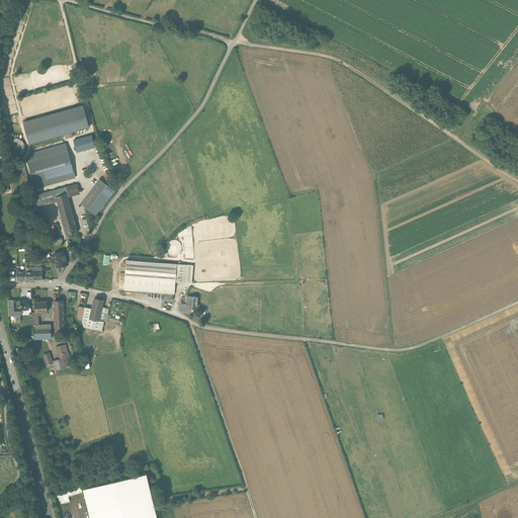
[(83,105),(23,122),(29,144),(89,127),(83,105)]
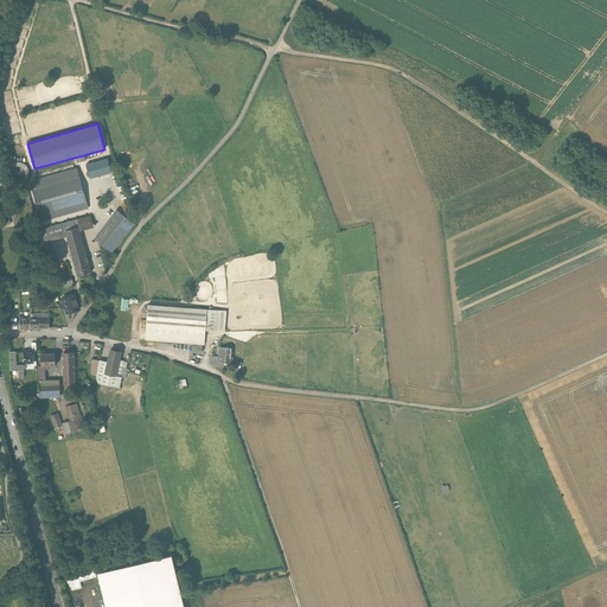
[(107,159),(87,165),(90,178),(110,172),(107,159)]
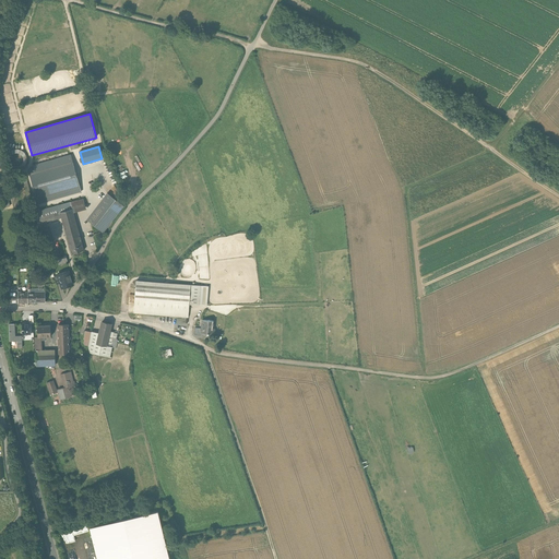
[(73,163),(30,175),(37,204),(81,192),(79,186),(73,163)]
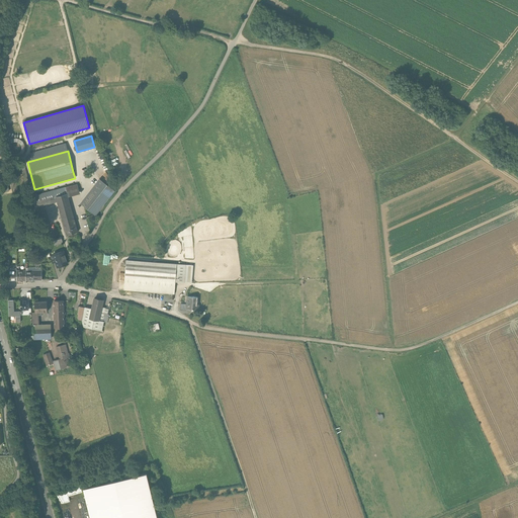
[(99,179),(81,203),(95,214),(114,190),(99,179)]
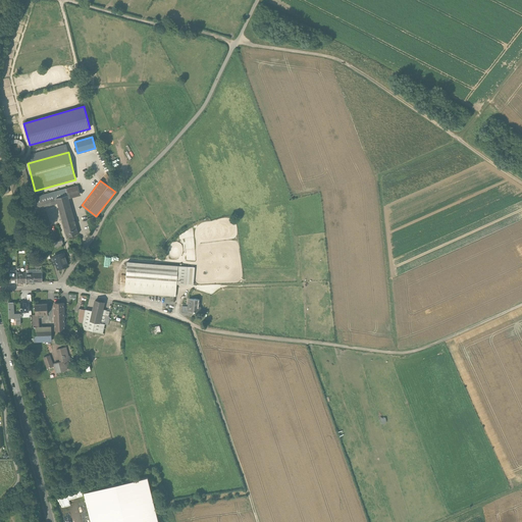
[(77,186),(66,189),(67,196),(68,199),(81,196),(77,186)]
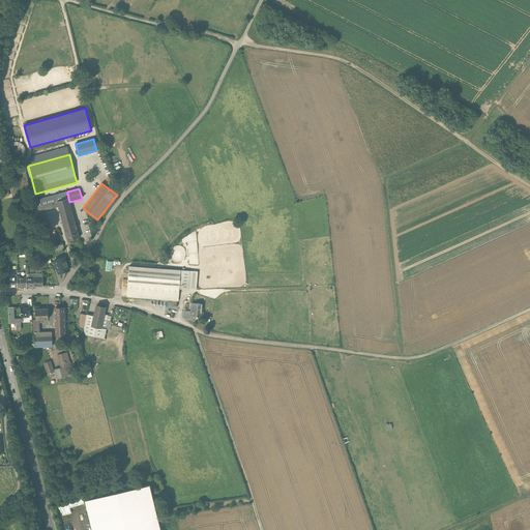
[(58,204),(57,202),(68,199),(67,192),(36,200),(39,209),(58,204)]
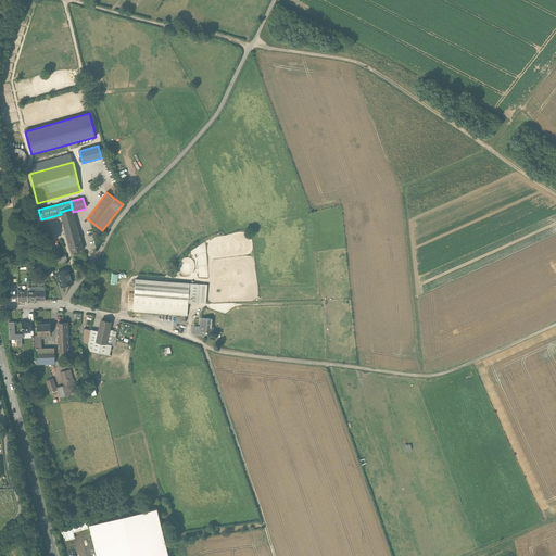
[(72,209),(60,212),(61,214),(63,224),(75,220),(73,212),(72,209)]
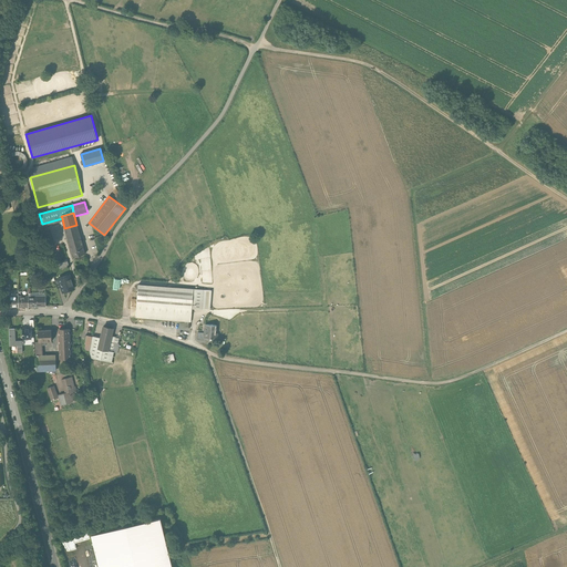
[(76,225),(64,228),(70,247),(82,244),(76,225)]
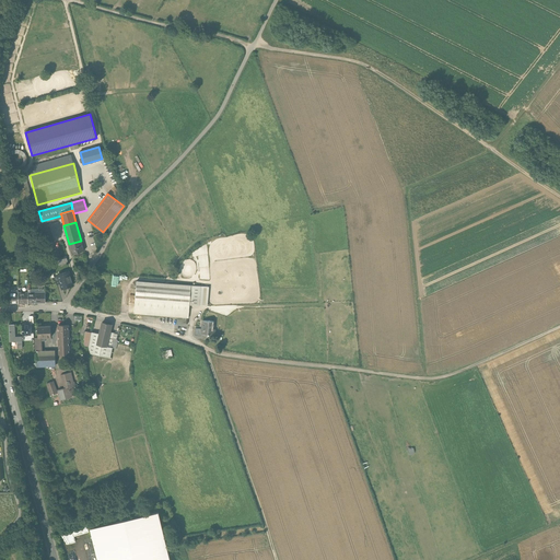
[(81,241),(69,244),(71,254),(84,251),(81,241)]
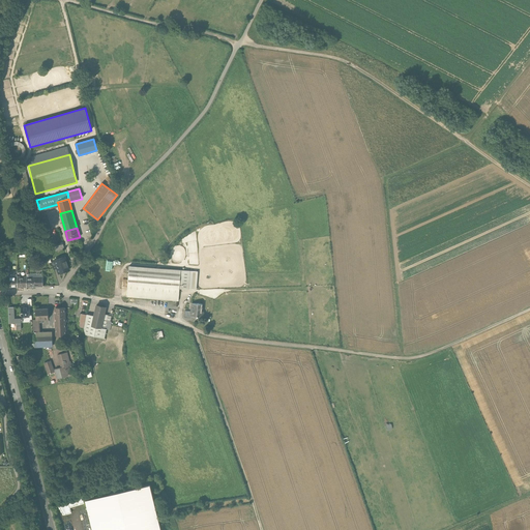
[(48,238),(51,252),(64,248),(63,242),(56,244),(54,237),(48,238)]
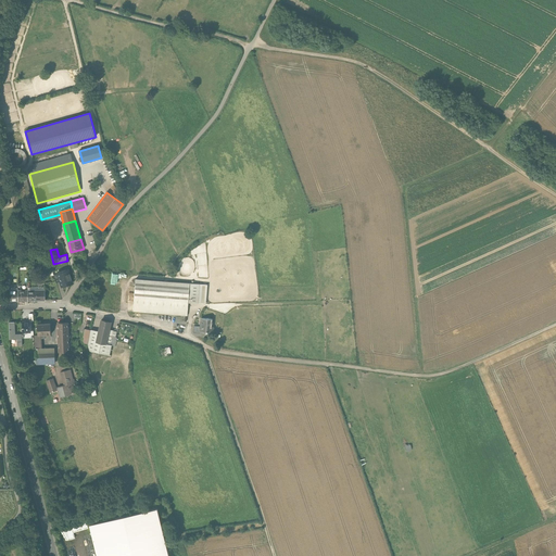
[(67,269),(57,273),(58,277),(55,277),(57,282),(60,281),(61,287),(63,287),(64,287),(68,286),(70,285),(72,283),(67,269)]
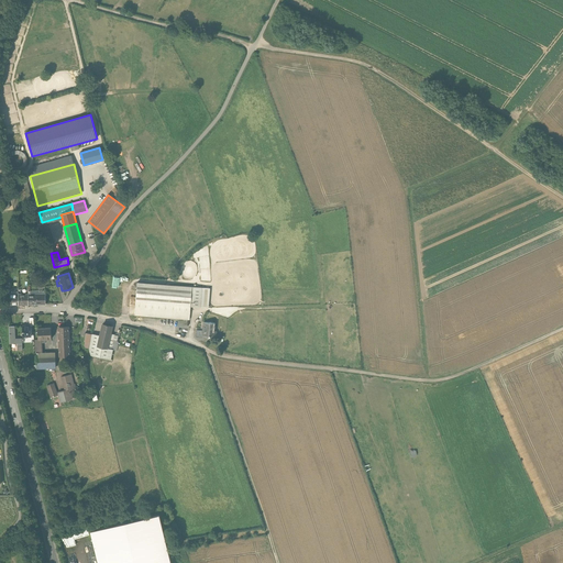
[(202,288),(138,283),(134,316),(189,320),(190,307),(200,307),(202,288)]
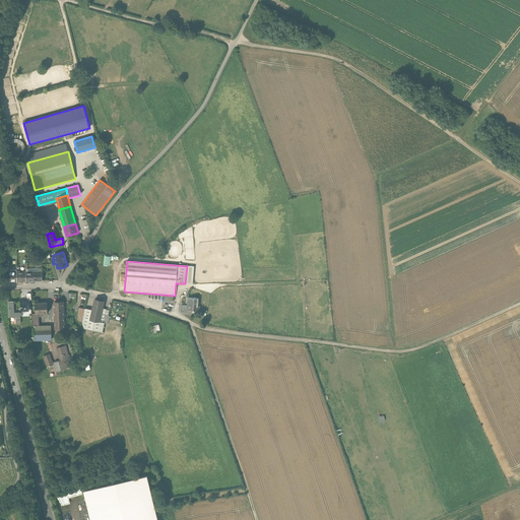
[(187,266),(185,283),(193,284),(194,266),(187,266)]
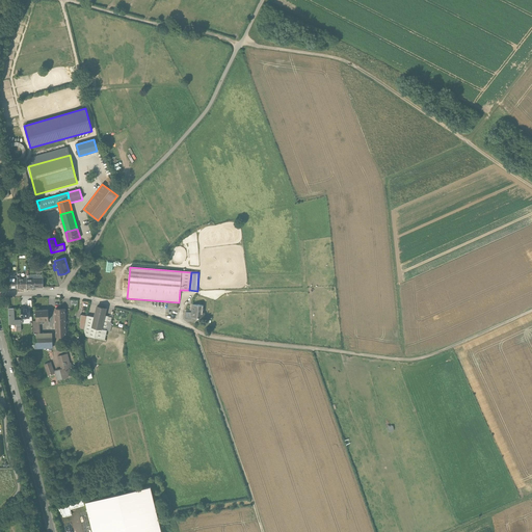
[(18,277),(8,277),(8,288),(18,288),(18,277)]
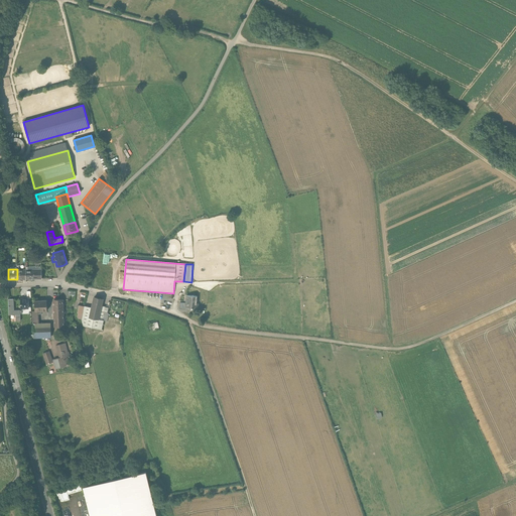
[(26,269),(17,269),(17,279),(26,279),(26,270),(26,269)]
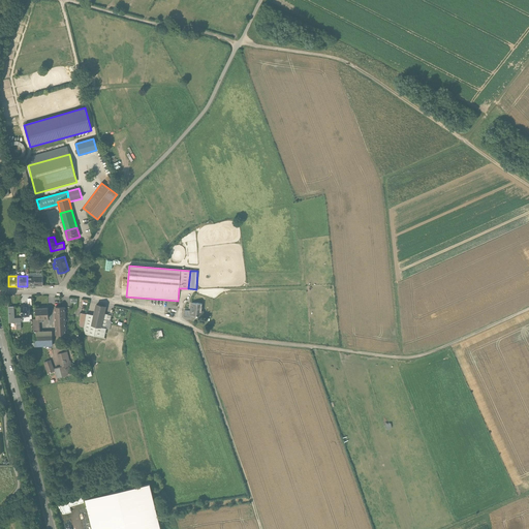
[(27,286),(43,286),(43,276),(27,277),(27,286)]
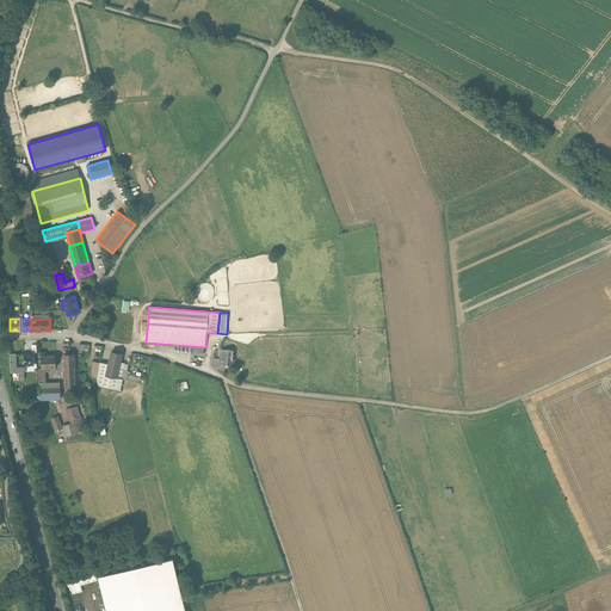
[(233,351),(221,350),(222,351),(222,359),(220,359),(220,364),(228,365),(228,364),(234,365),(234,360),(233,359),(233,351)]
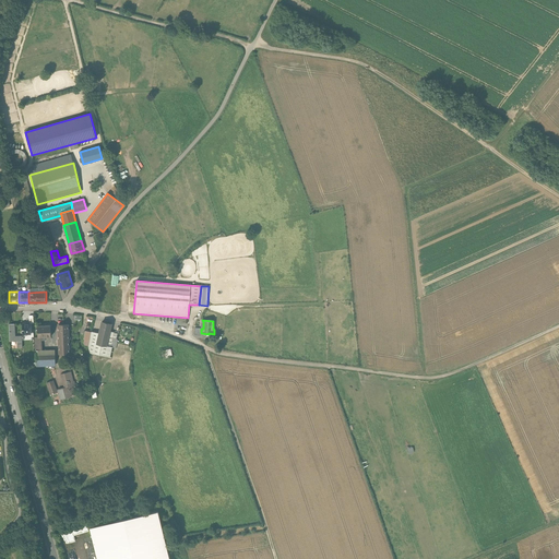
[(111,324),(102,322),(98,333),(96,344),(107,346),(110,332),(111,324)]
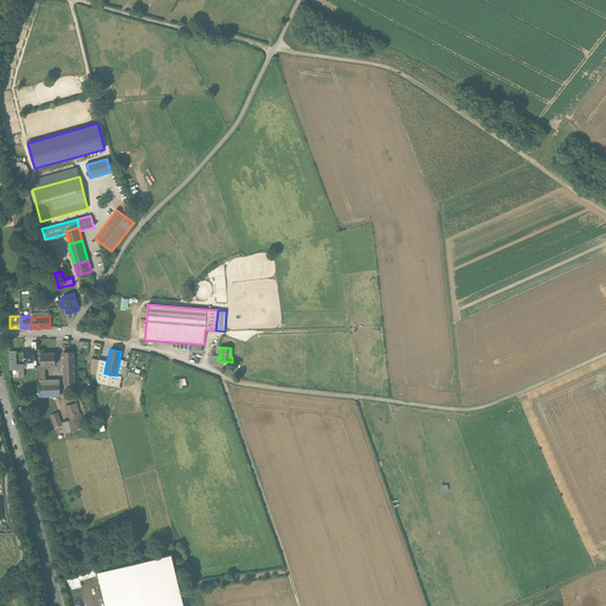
[(33,350),(24,350),(25,362),(33,362),(33,350)]
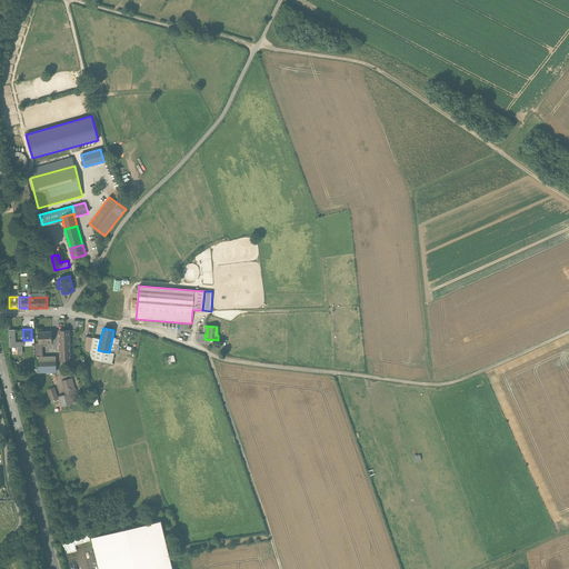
[(15,330),(9,330),(10,348),(17,347),(18,355),(22,353),(22,342),(16,342),(15,330)]
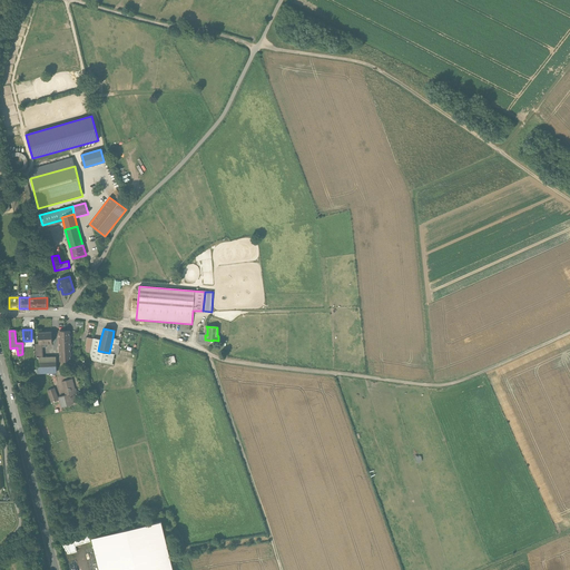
[(51,332),(38,333),(39,344),(42,344),(52,343),(51,332)]
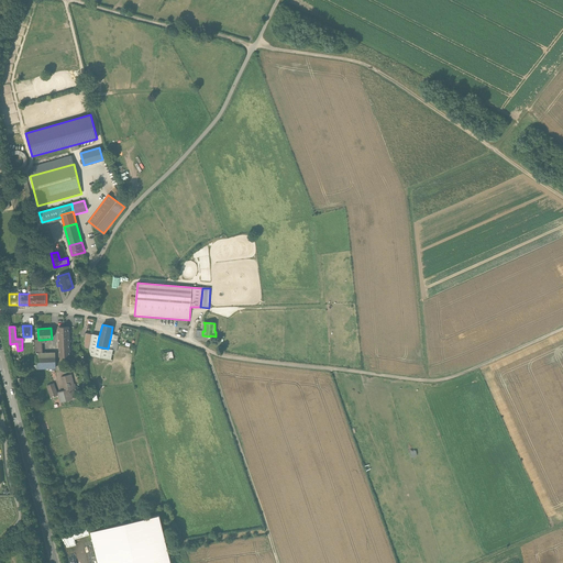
[(68,328),(58,328),(59,356),(69,356),(68,328)]
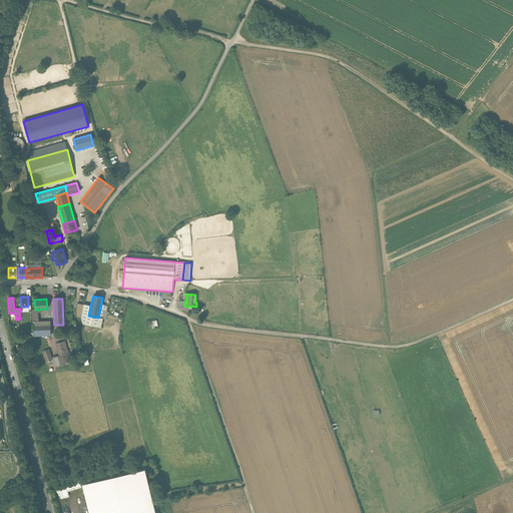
[(88,316),(90,306),(84,305),(83,305),(81,316),(80,324),(101,328),(103,319),(98,318),(88,316)]
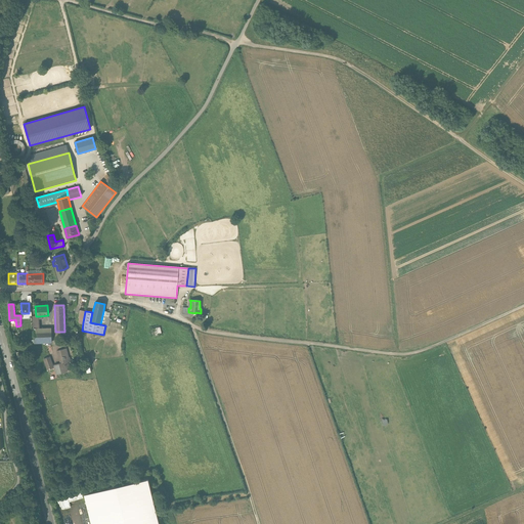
[(111,312),(103,311),(100,324),(105,325),(108,326),(111,319),(110,318),(108,317),(111,312)]
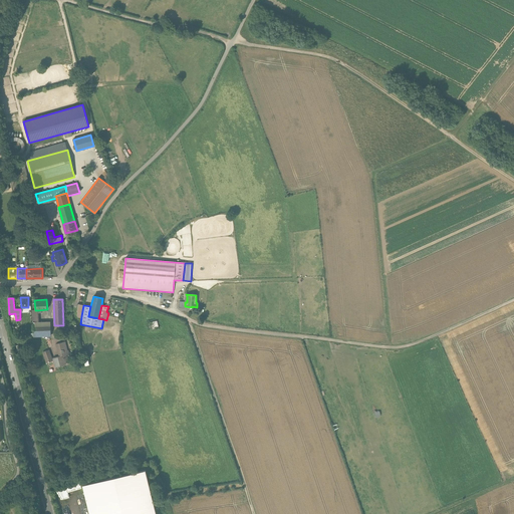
[(38,322),(33,322),(34,337),(50,336),(50,322),(38,322)]
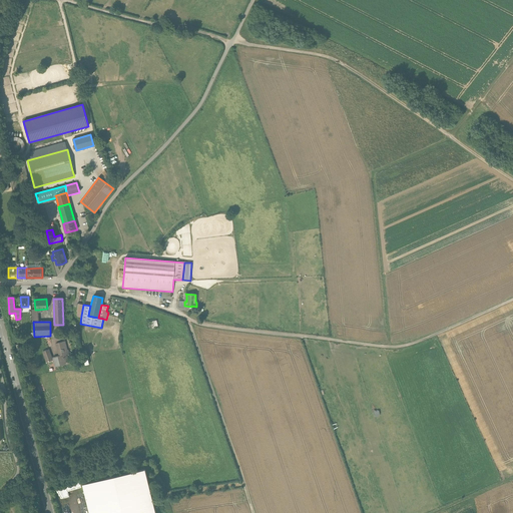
[(56,344),(58,353),(59,356),(62,355),(65,365),(65,364),(66,362),(65,360),(67,359),(66,356),(69,355),(68,350),(67,351),(65,342),(56,344)]
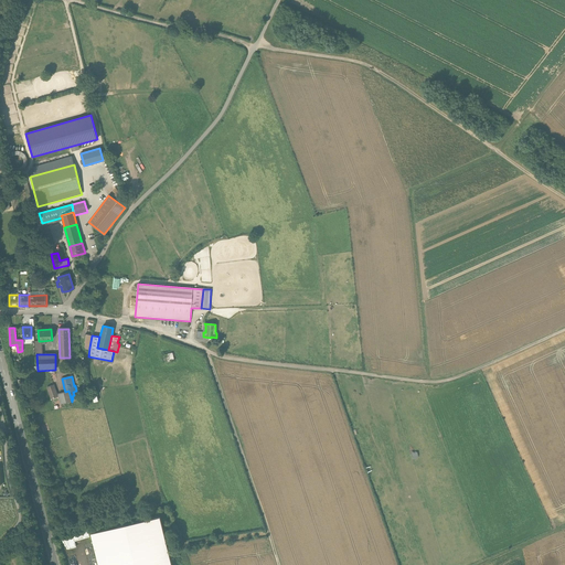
[(54,385),(46,387),(51,400),(57,397),(54,385)]
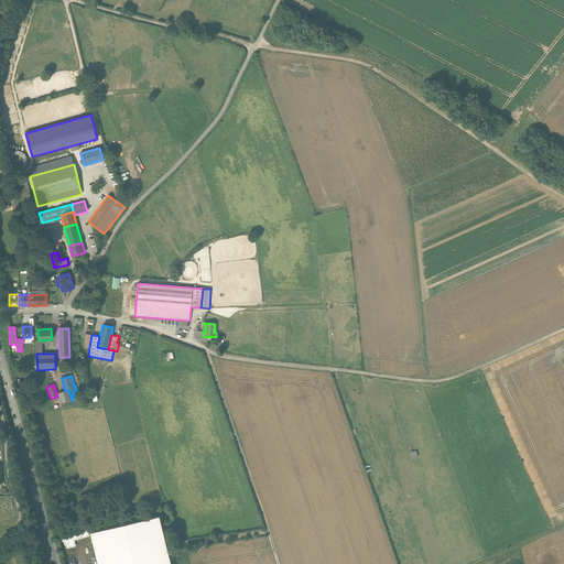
[(65,391),(58,393),(61,403),(72,401),(68,390),(65,391)]
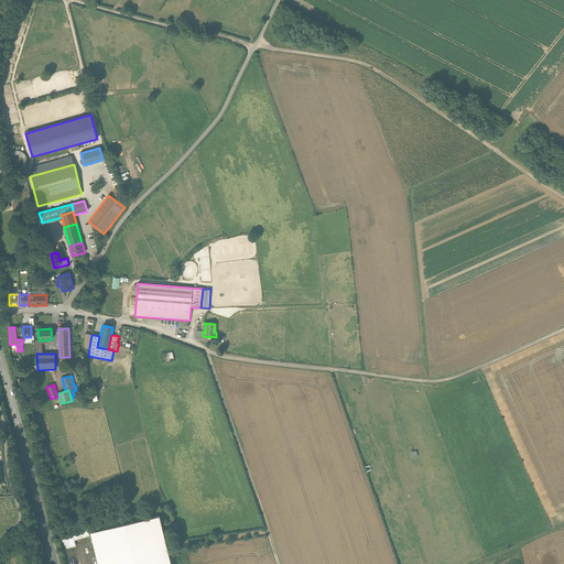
[(47,423),(40,425),(42,434),(50,432),(47,423)]
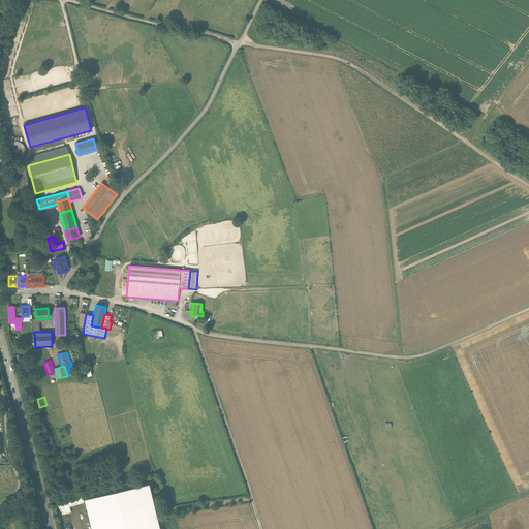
[(160,528),(149,483),(85,498),(91,528),(160,528)]
